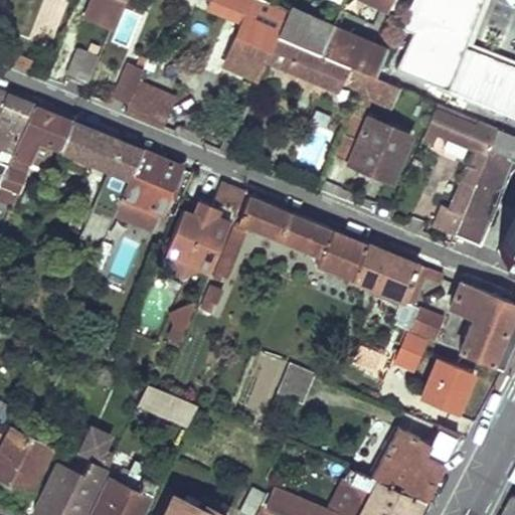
[(91,0),(84,15),(110,26),(120,0),(91,0)]
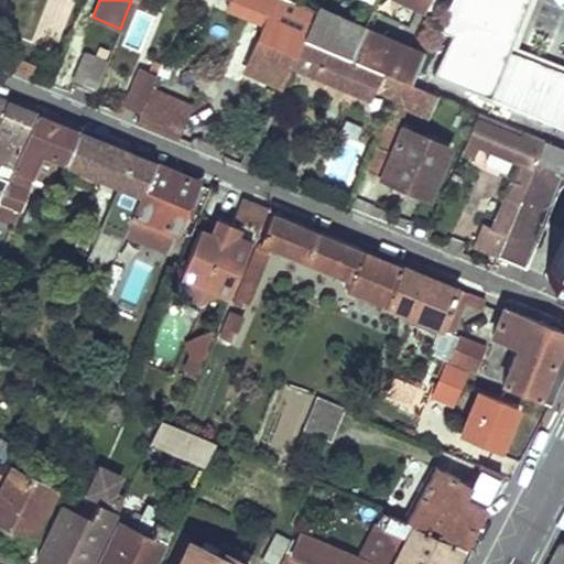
[(229,0),(227,8),(249,17),(256,0),(229,0)]
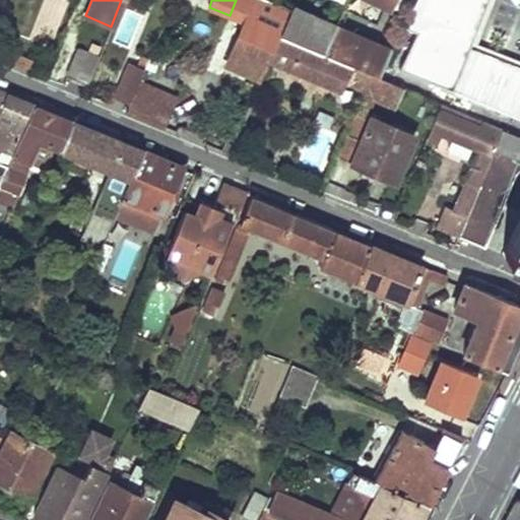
[(484,0),(411,0),(400,24),(419,34),(403,71),(448,89),(466,46),(484,0)]
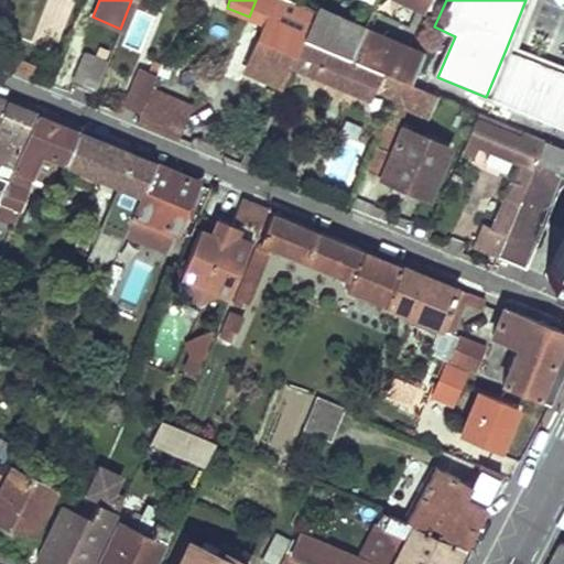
[(310,22),(303,39),(348,57),(365,23),(317,3),(310,22)]
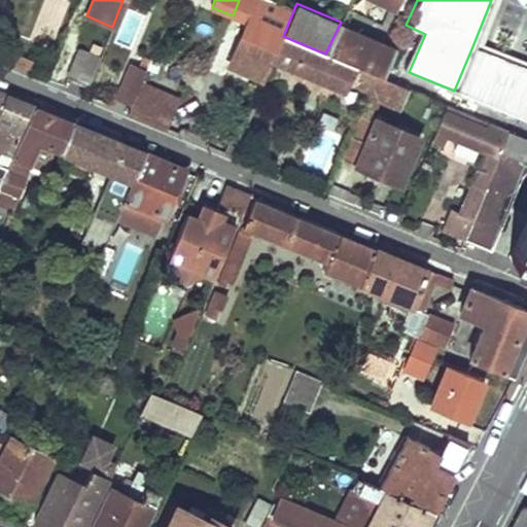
[(256,7),(231,67),(265,81),(272,64),(283,36),(289,21),(256,7)]
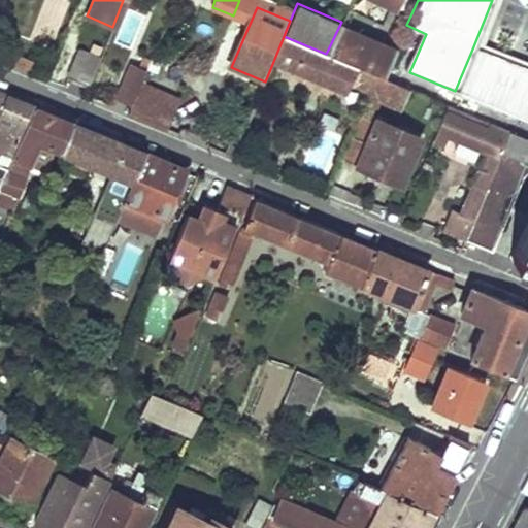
[(341,22),(326,54),(376,75),(384,77),(397,45),(341,22)]
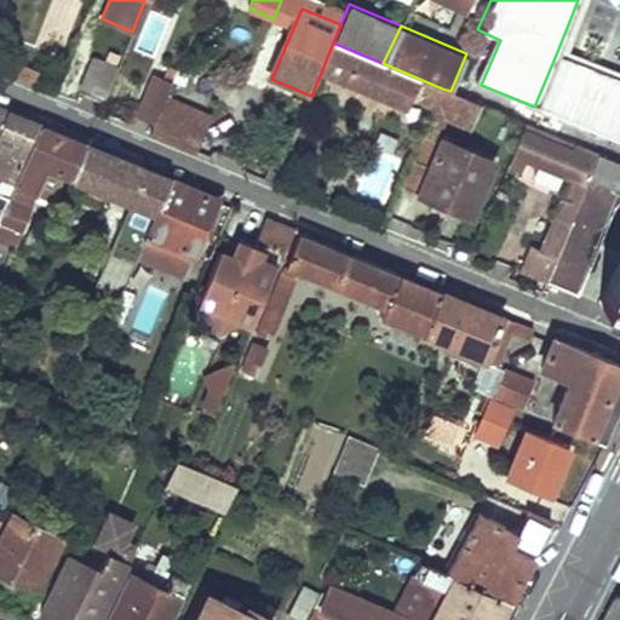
[(333,42),(320,75),(406,110),(414,92),(436,102),(442,89),(383,63),(333,42)]
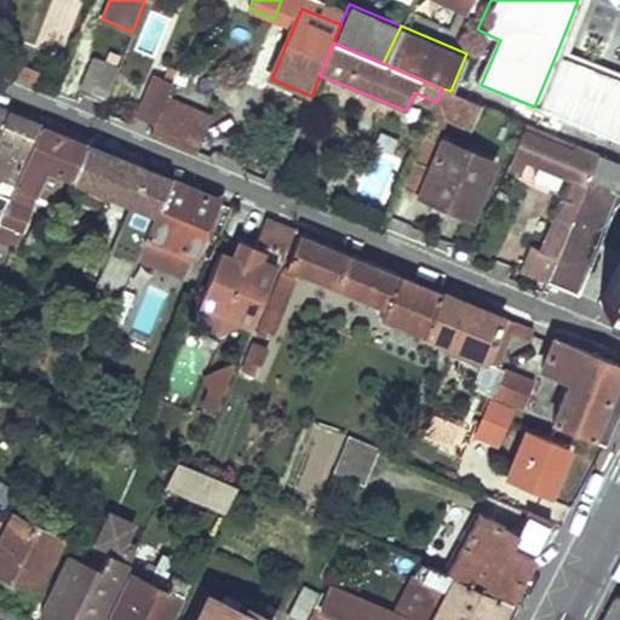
[(44,70),(6,55),(5,70),(38,84),(44,70)]
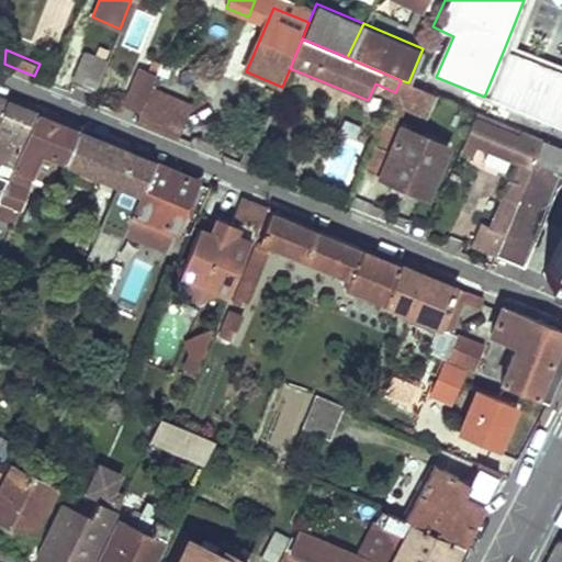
[(509,53),(504,49),(484,97),(494,100),(509,53)]
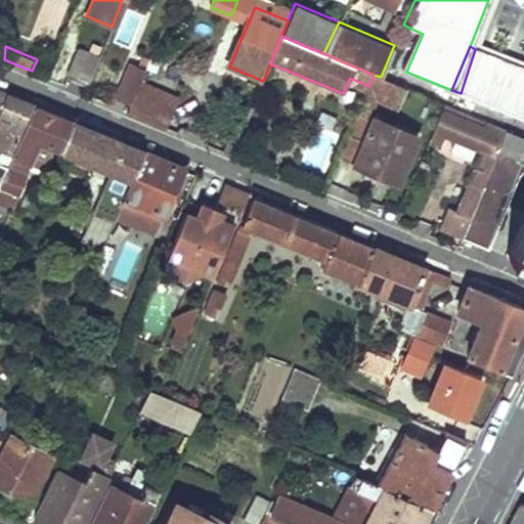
[(78,47),(67,76),(87,85),(99,56),(78,47)]
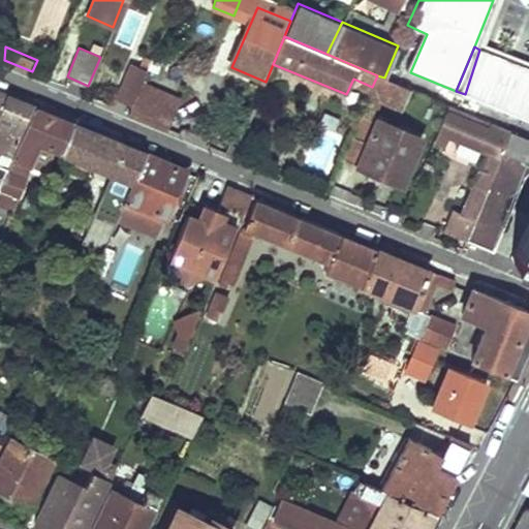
[(528,69),(479,50),(465,94),(528,121),(528,69)]
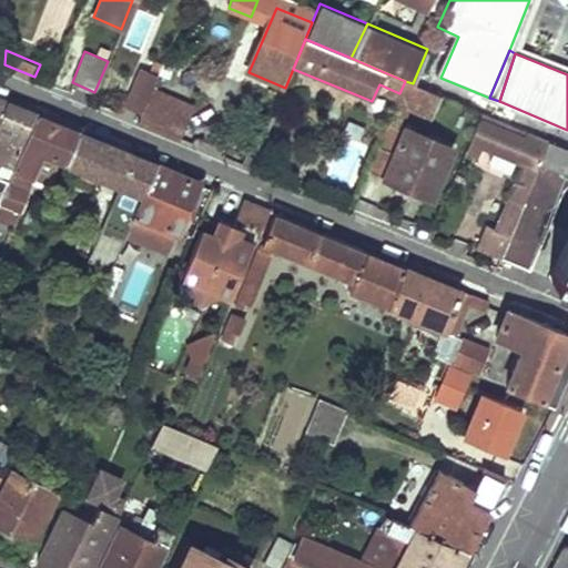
[(144,59),(124,105),(141,112),(150,91),(161,66),(144,59)]
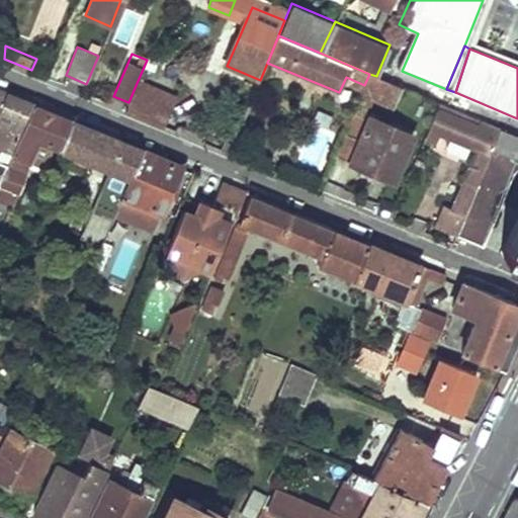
[(364,85),(334,157),(392,180),(411,135),(363,114),(369,98),(391,107),(400,86),(376,76),(369,74),(364,85)]
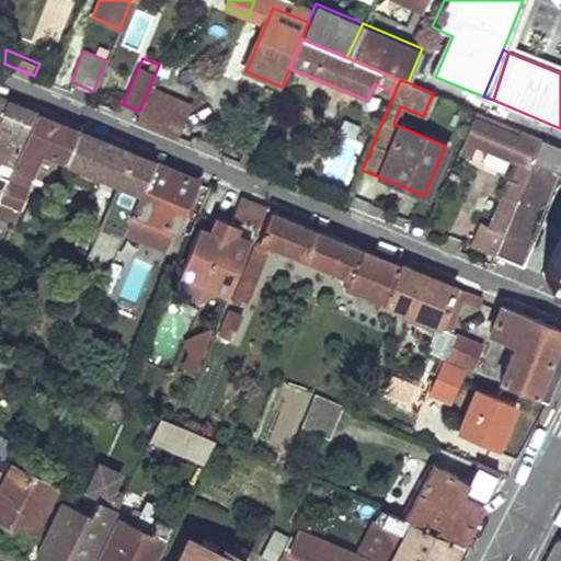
[(139,111),(136,121),(173,136),(185,105),(148,90),(139,111)]
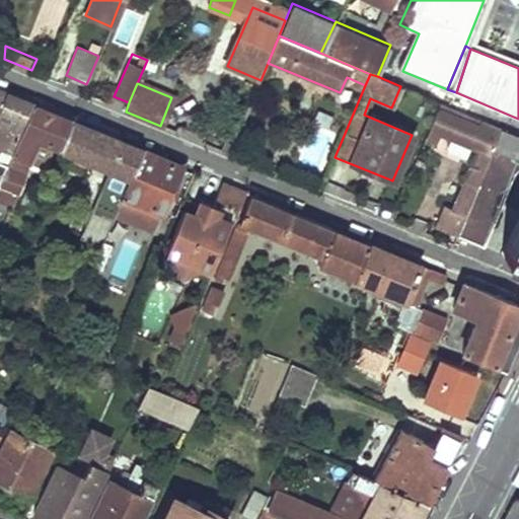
[(0,148),(3,149),(11,153),(31,105),(0,92),(0,148)]
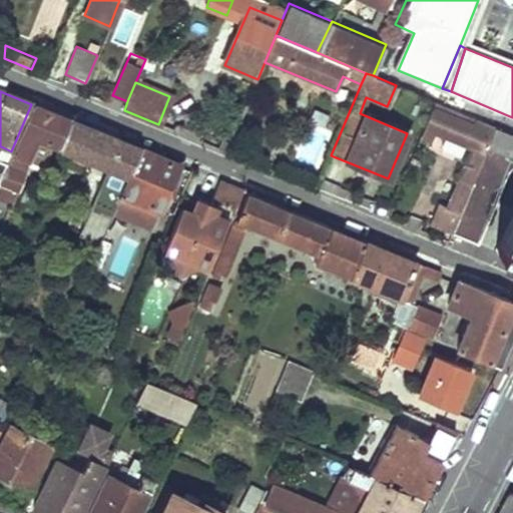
[(433,101),(418,136),(430,141),(434,131),(445,136),(465,144),(472,147),(470,151),(466,153),(445,204),(437,200),(427,225),(450,234),(495,127),(433,101)]
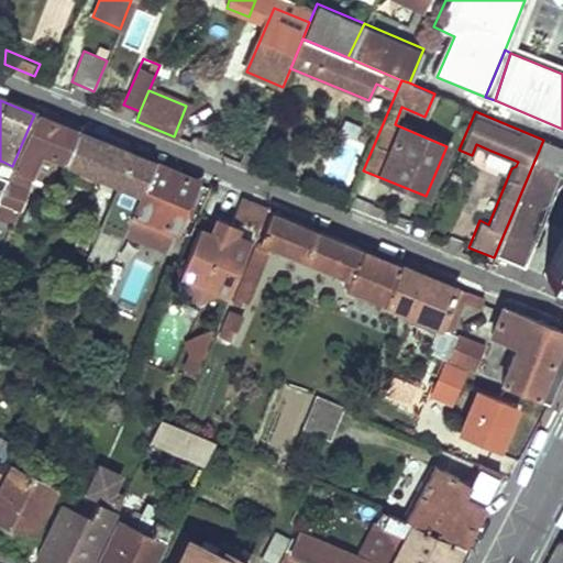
[(7,180),(0,195),(0,219),(4,222),(25,192),(39,158),(35,157),(37,151),(64,162),(77,132),(34,114),(12,166),(7,180)]
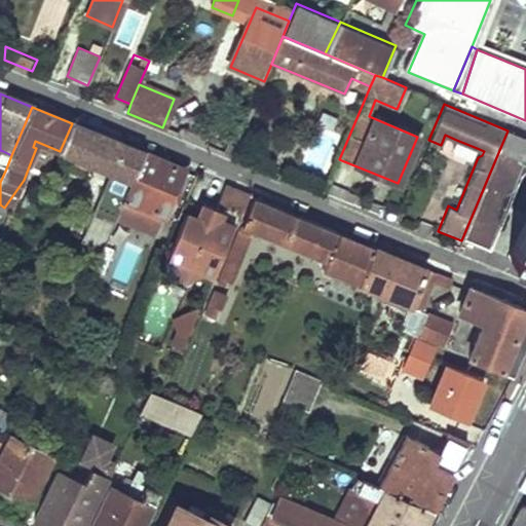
[(72,123),(60,151),(133,180),(144,153),(72,123)]
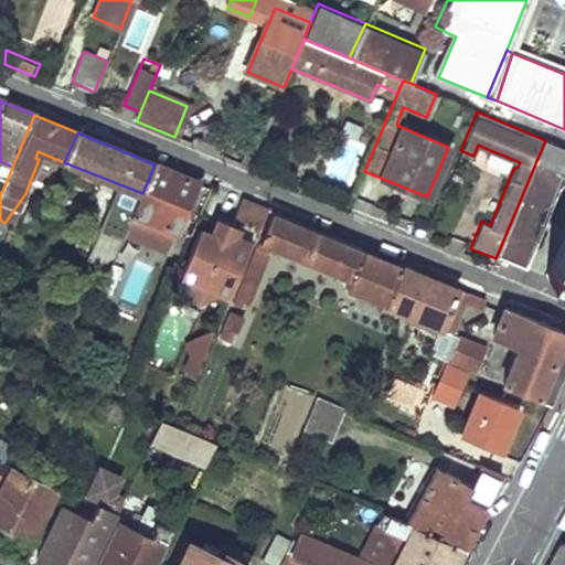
[(564,148),(545,140),(496,258),(522,268),(564,171),(564,172),(564,148)]
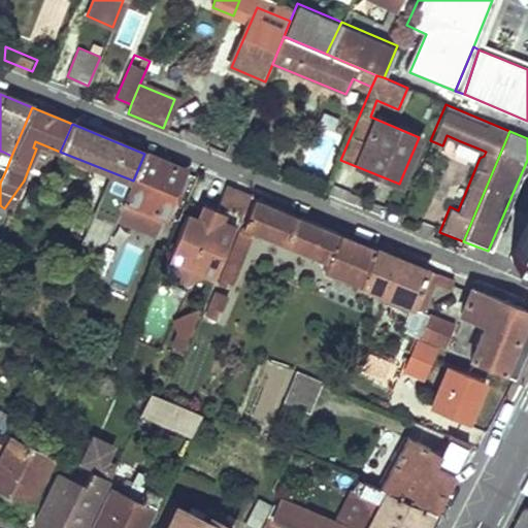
[(479,149),(458,140),(454,152),(473,160),(479,149)]
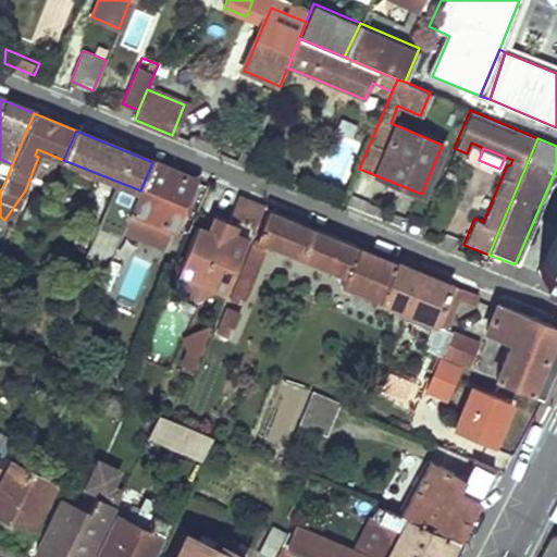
[(243,153),(238,162),(247,165),(250,157),(243,153)]
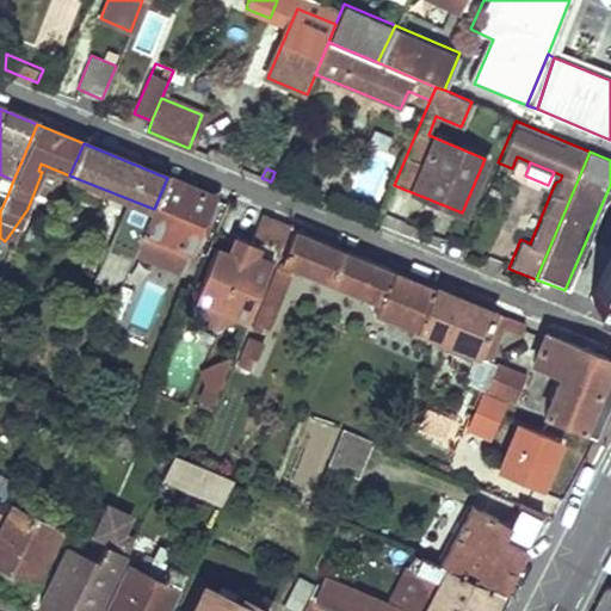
[(4,176),(0,184),(0,192),(7,196),(13,180),(4,176)]
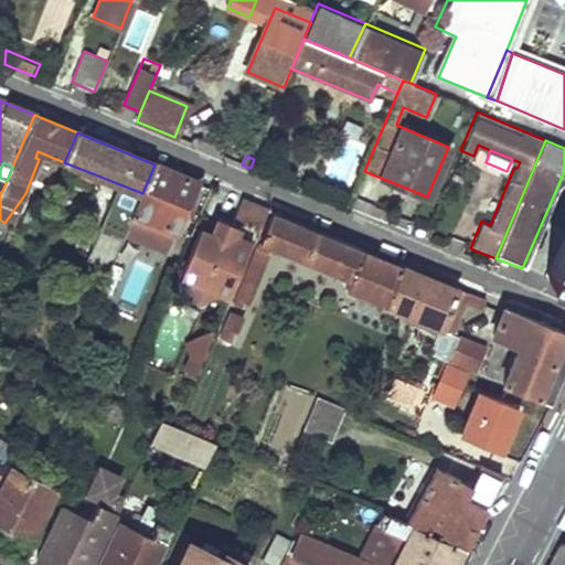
[(142,193),(132,214),(142,219),(152,223),(148,234),(173,244),(203,184),(155,164),(142,193)]
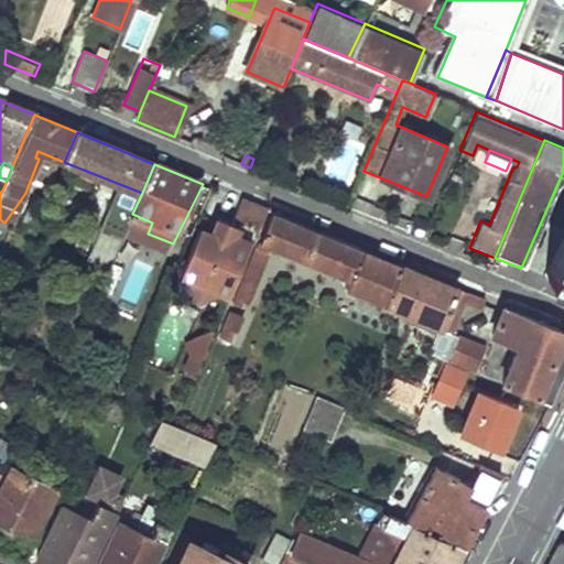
[(198,229),(179,275),(219,292),(216,301),(224,304),(250,241),(252,243),(266,209),(240,199),(231,223),(224,240),(209,234),(198,229)]
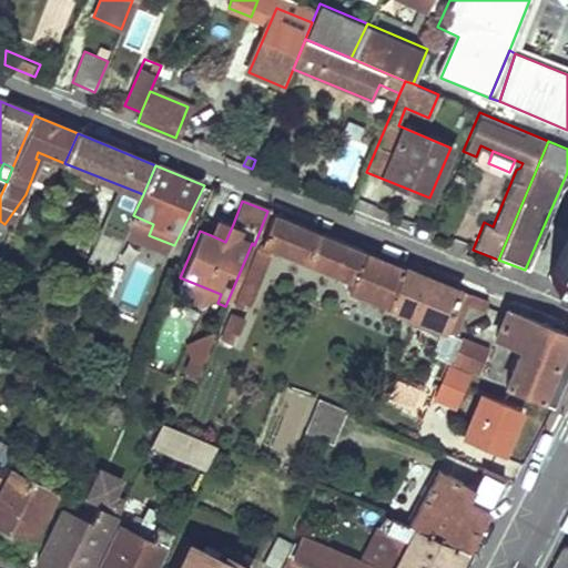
[(118,211),(97,260),(112,265),(127,233),(132,217),(118,211)]
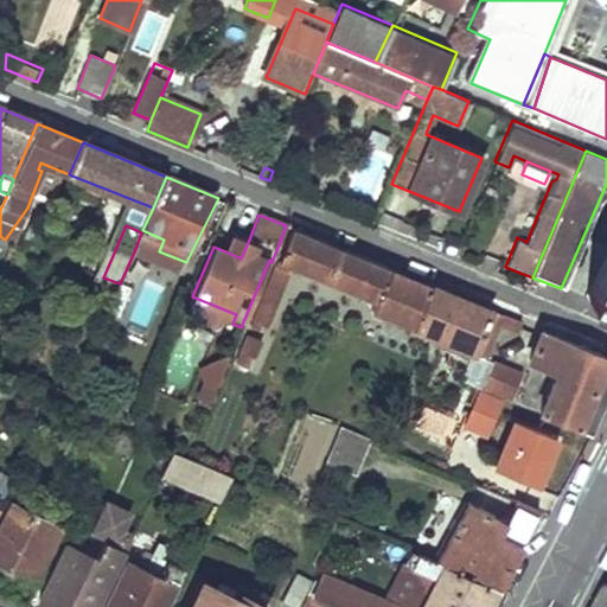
[(291,228),(279,260),(375,299),(369,308),(486,355),(498,323),(503,314),(291,228)]
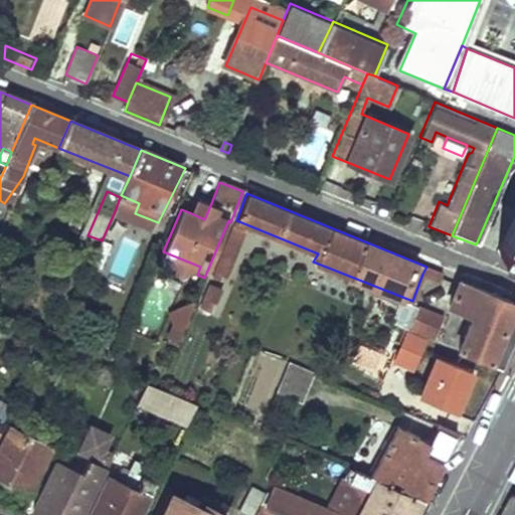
[(120,197),(115,211),(123,215),(130,199),(121,195),(120,197)]
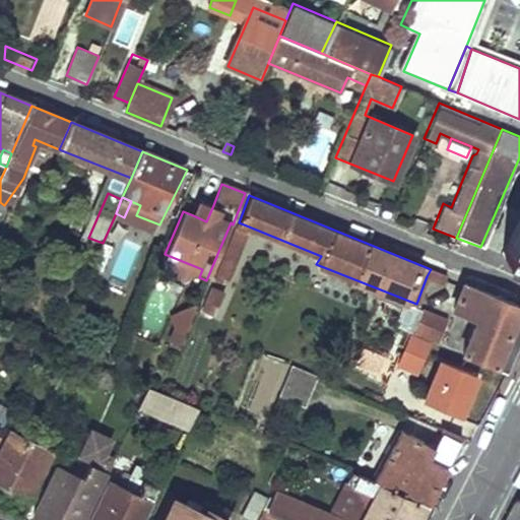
[(206,221),(213,205),(199,200),(193,215),(206,221)]
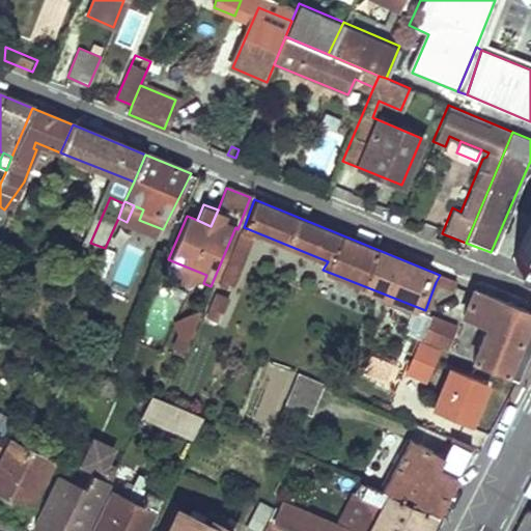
[(118,218),(105,248),(113,251),(127,222),(118,218)]
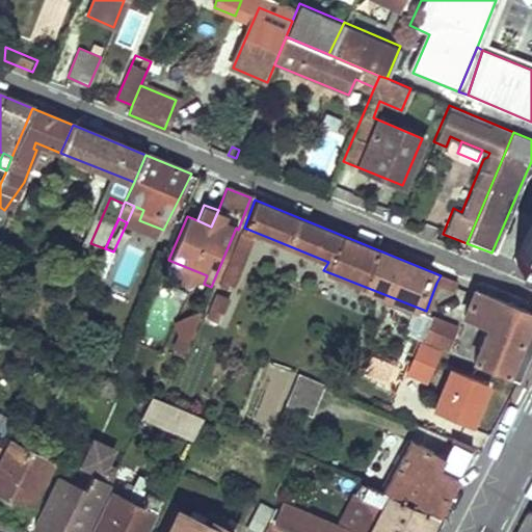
[(531,219),(512,258),(516,260),(514,263),(531,269),(531,219)]
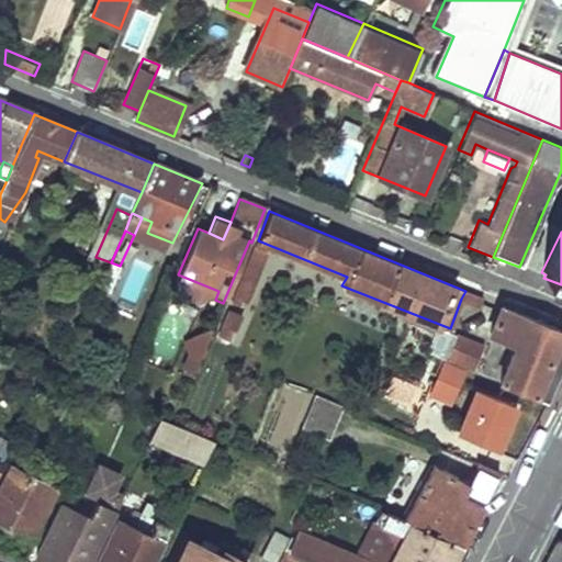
[(256,247),(234,303),(240,305),(243,301),(248,303),(269,253),(256,247)]
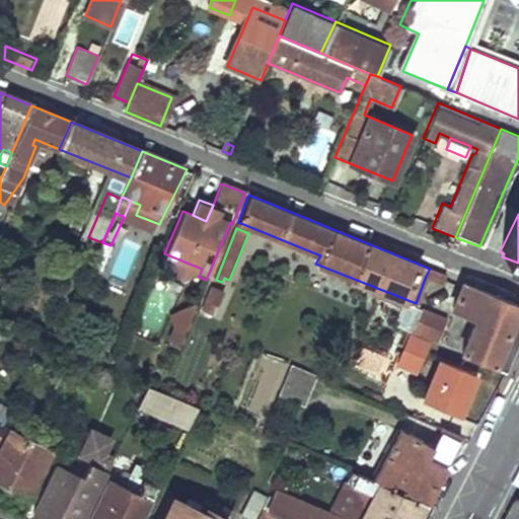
[(430,269),(426,276),(441,283),(445,275),(430,269)]
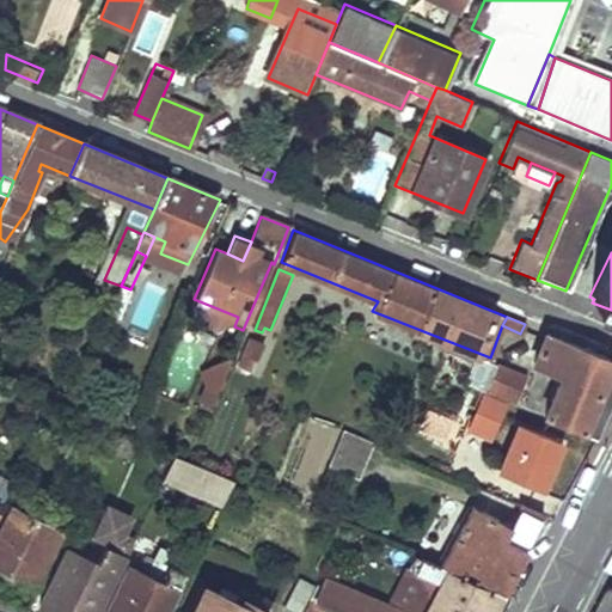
[(545,332),(533,362),(560,373),(543,415),(582,432),(611,359),(545,332)]
